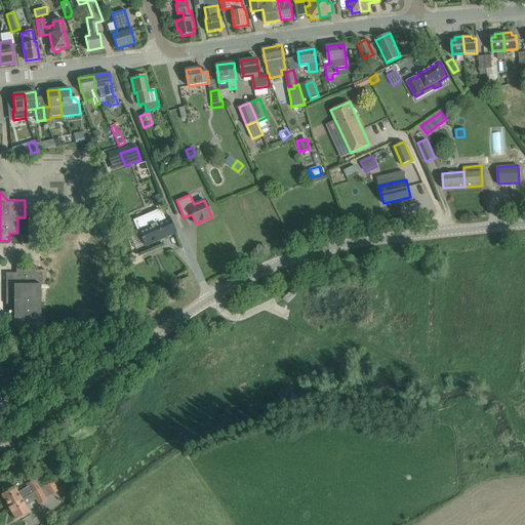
[(174,233),(168,217),(152,225),(148,215),(134,221),(145,245),(174,233)]
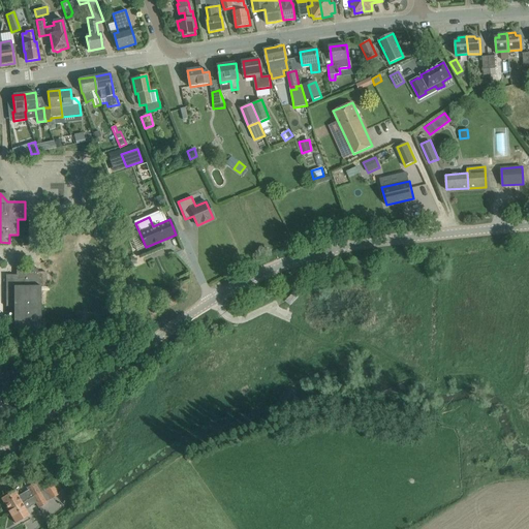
[(6,275),(6,307),(14,307),(14,330),(13,330),(13,332),(40,332),(40,330),(40,288),(40,287),(47,287),(47,272),(38,272),(38,269),(23,269),(23,272),(17,272),(17,275),(6,275)]
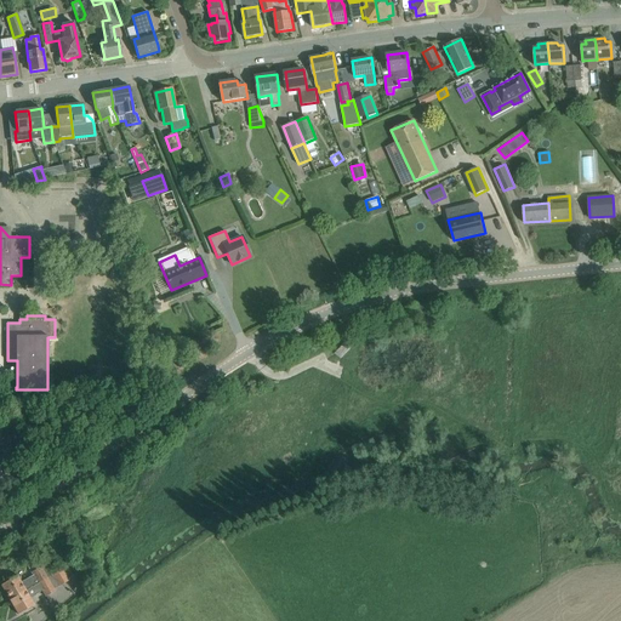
[(0,490),(15,482),(4,465),(0,467),(0,490)]
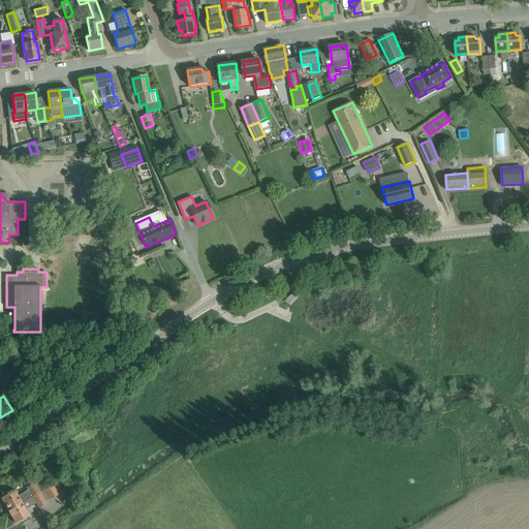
[(26,463),(18,467),(24,478),(32,474),(26,463)]
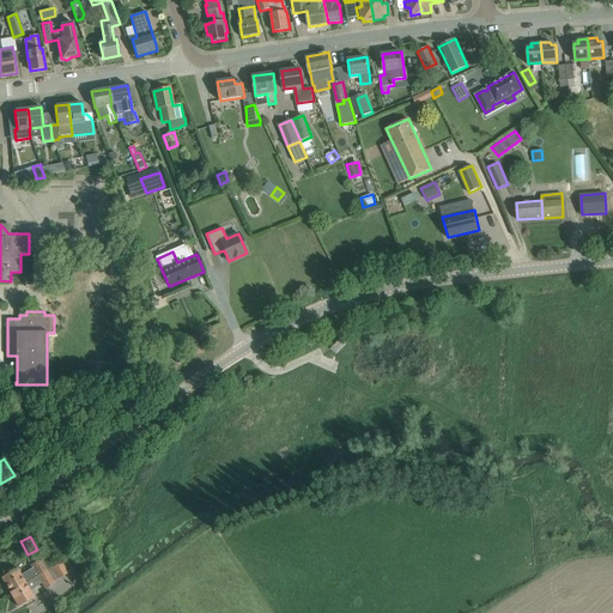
[(1,577),(11,593),(16,590),(37,577),(52,568),(50,568),(44,557),(31,565),(32,568),(22,575),(18,569),(1,577)]
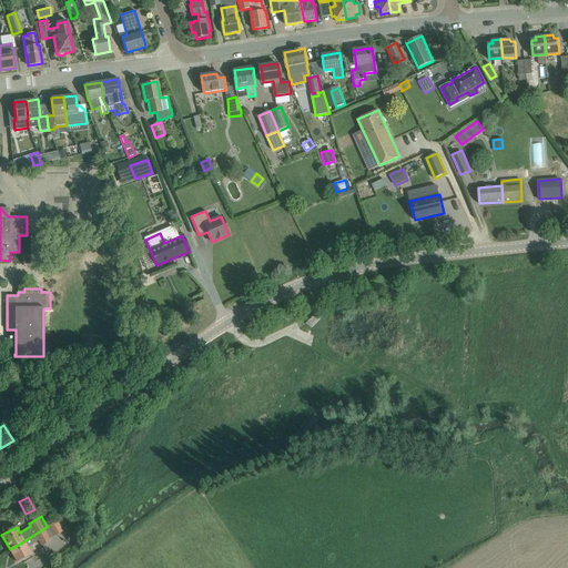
[(34,535),(14,547),(10,549),(17,563),(32,554),(28,547),(39,540),(42,546),(50,540),(49,538),(63,530),(62,529),(67,527),(61,518),(57,520),(47,526),(48,526),(34,535)]
